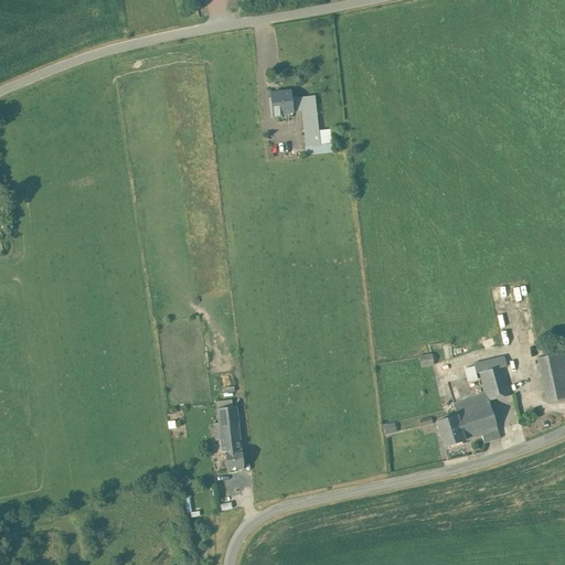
[(291,92),(269,94),(273,118),(281,117),(281,114),(294,113),(294,112),(291,99),(291,92)]
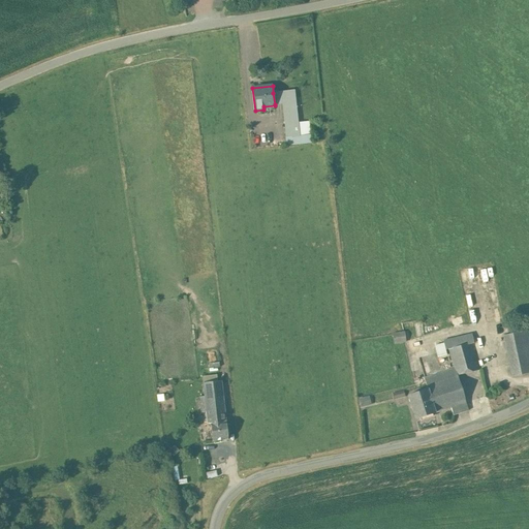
[(294,90),(281,92),(282,103),(286,137),(310,134),(309,122),(299,123),(294,90)]
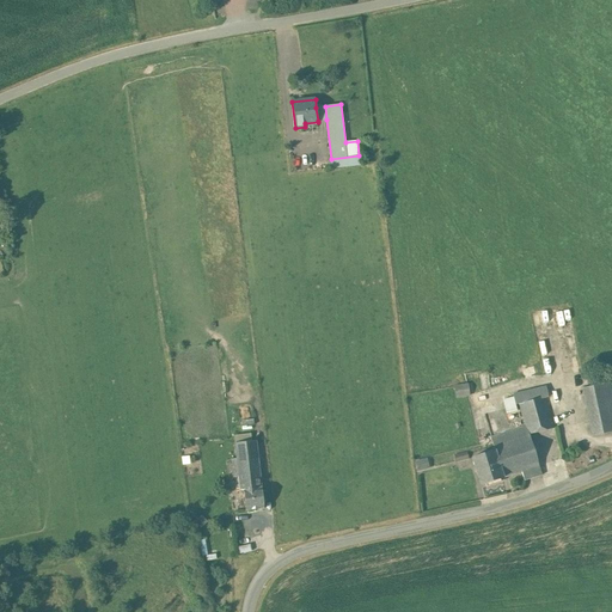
[(325,106),(316,108),(318,121),(326,120),(325,106)]
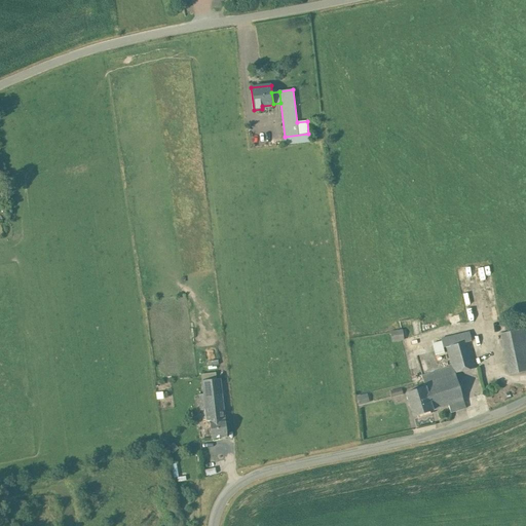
[(308,134),(285,137),(286,144),(309,142),(308,134)]
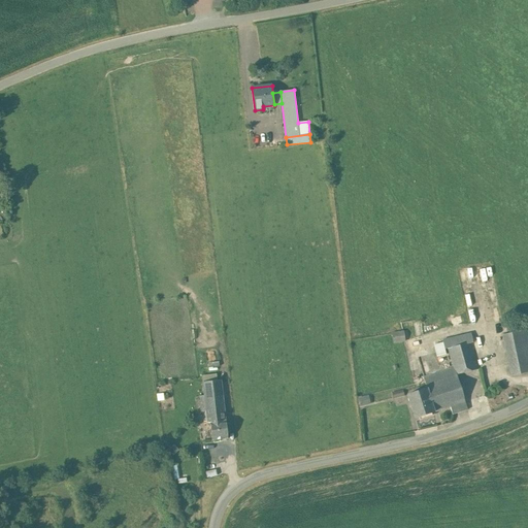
[(527,335),(527,330),(502,335),(512,376),(527,372),(527,335)]
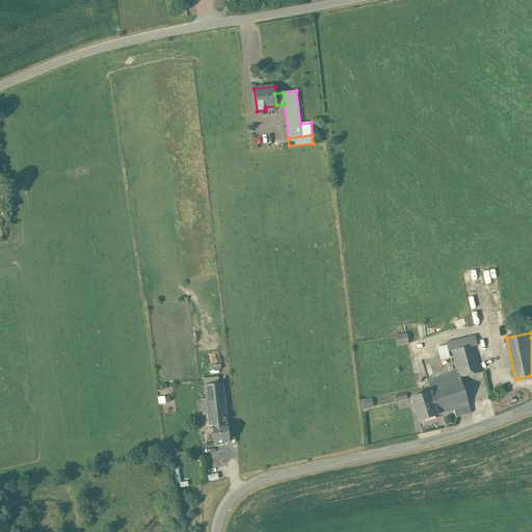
[(405,335),(395,337),(396,346),(406,344),(405,335)]
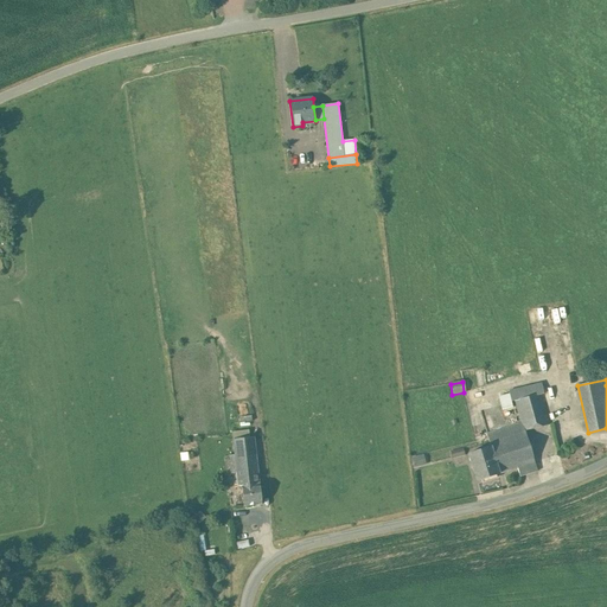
[(542,384),(509,393),(509,394),(511,403),(517,402),(523,423),(524,429),(548,423),(548,422),(541,395),(544,395),(542,384)]
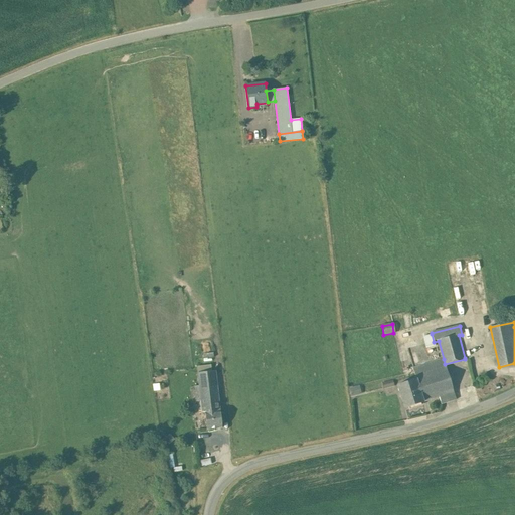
[(432,334),(422,337),(425,348),(435,346),(434,342),(432,334)]
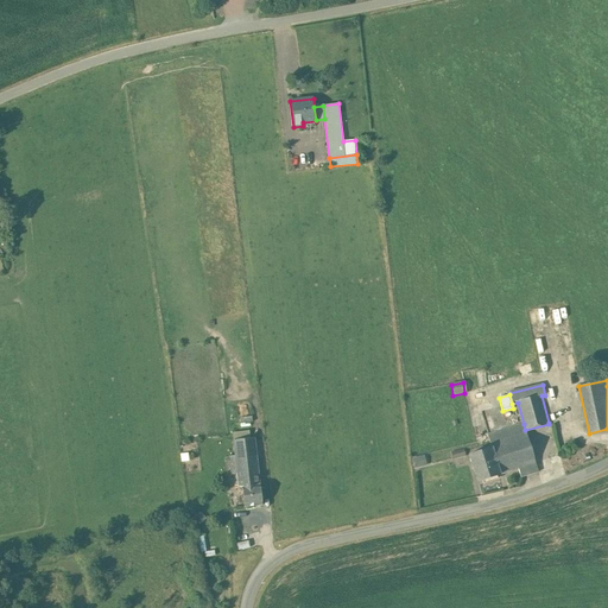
[(524,424),(489,435),(494,448),(500,469),(525,461),(534,458),(525,430),(524,424)]
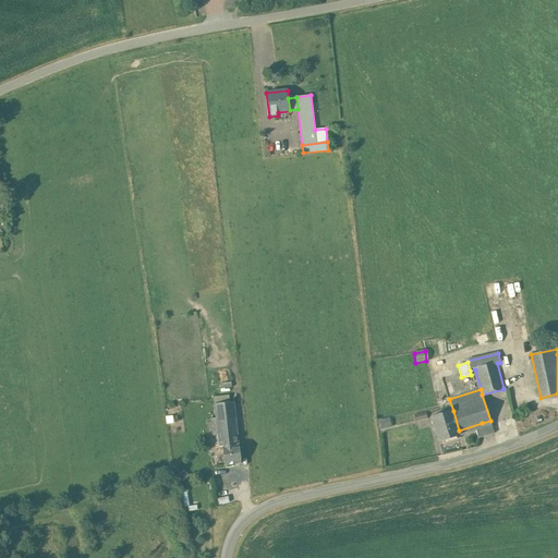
[(453,411),(431,417),(438,443),(461,436),(459,431),(453,411)]
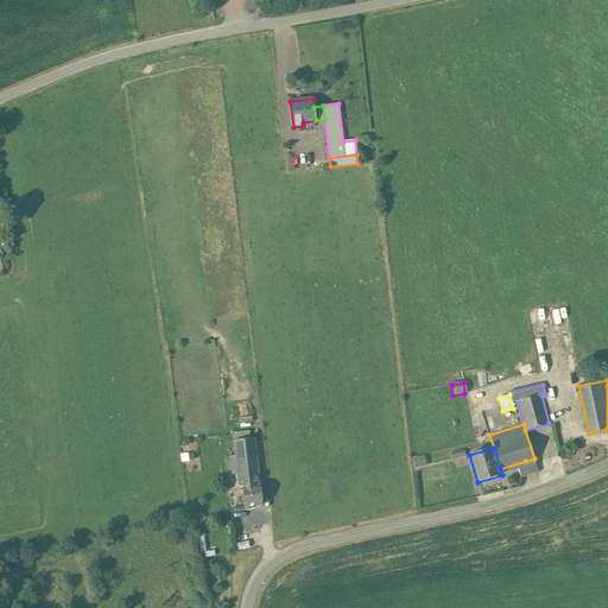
[(257,454),(229,456),(232,472),(236,472),(239,488),(242,487),(245,507),(263,505),(260,485),(257,454)]
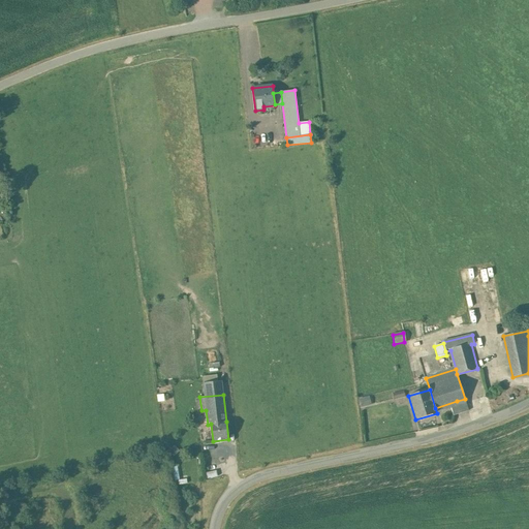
[(469,410),(465,399),(457,401),(461,412),(469,410)]
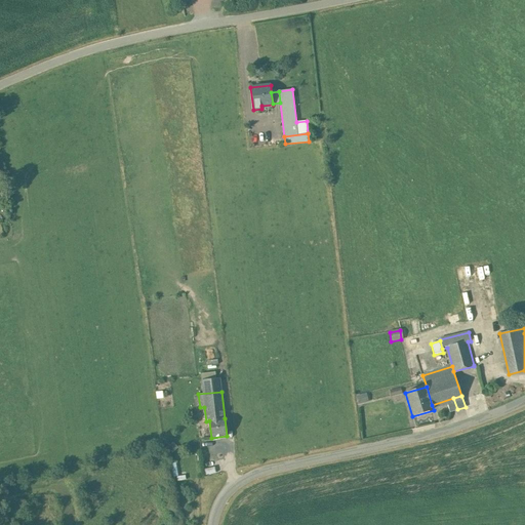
[(453,398),(447,400),(448,405),(450,411),(457,409),(453,398)]
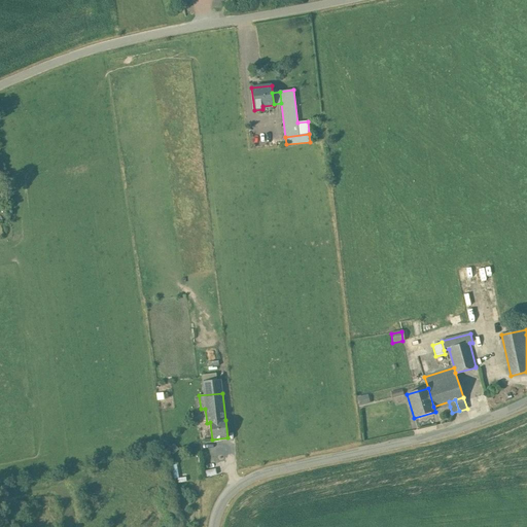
[(449,401),(433,407),(435,412),(450,407),(449,401)]
